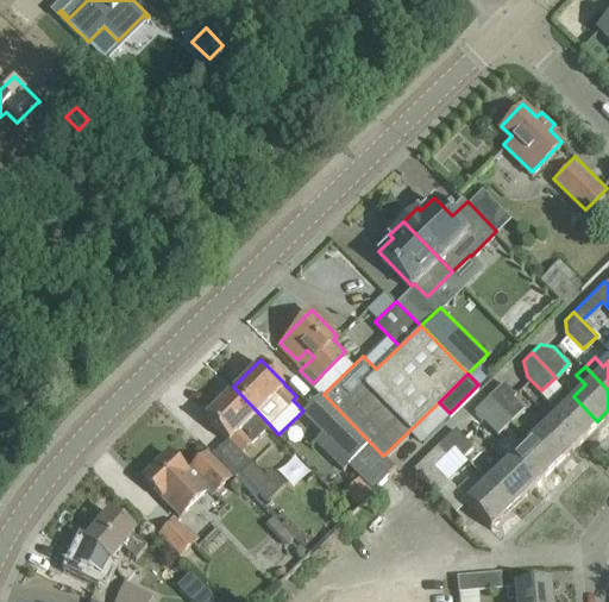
[(489,393),(512,418),(525,405),(514,394),(518,392),(504,378),(489,393)]
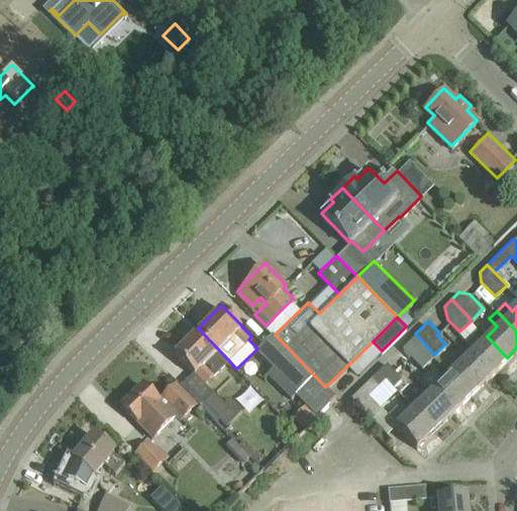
[(206,382),(228,360),(198,328),(175,351),(195,372),(195,371),(206,382)]
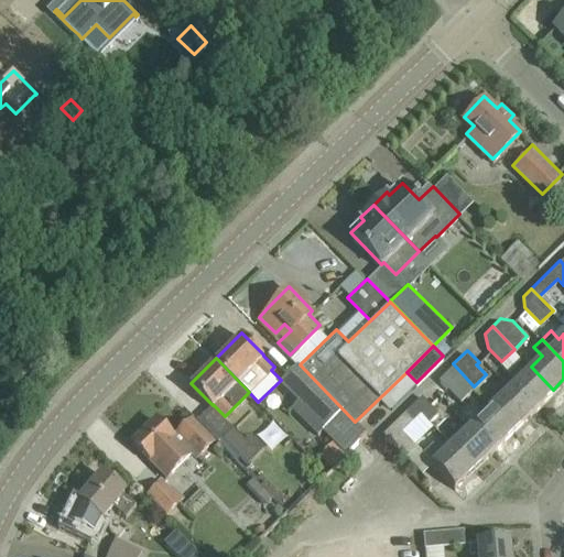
[(300,364),(297,363),(280,381),(297,400),(292,405),(318,433),(323,428),(346,452),(366,433),(355,422),(300,364)]
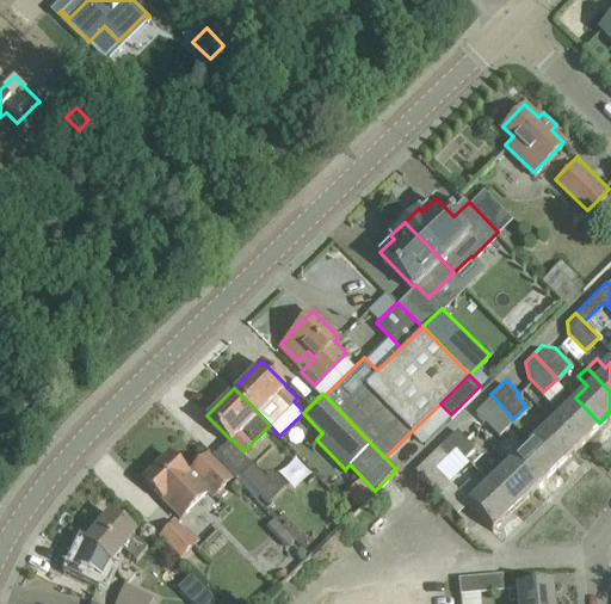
[(499,433),(513,419),(491,394),(476,410),(499,433)]
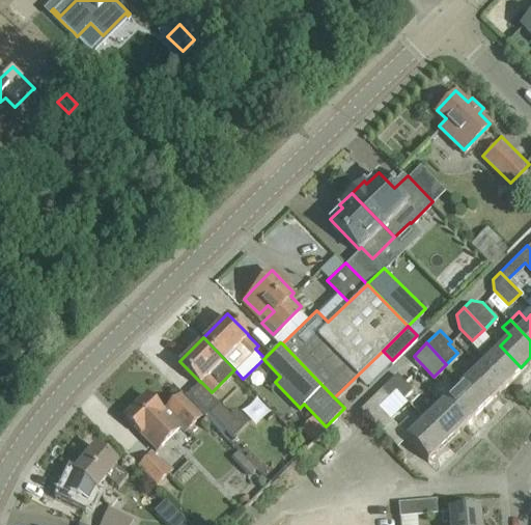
[(500,346),(481,363),(502,385),(521,367),(500,346)]
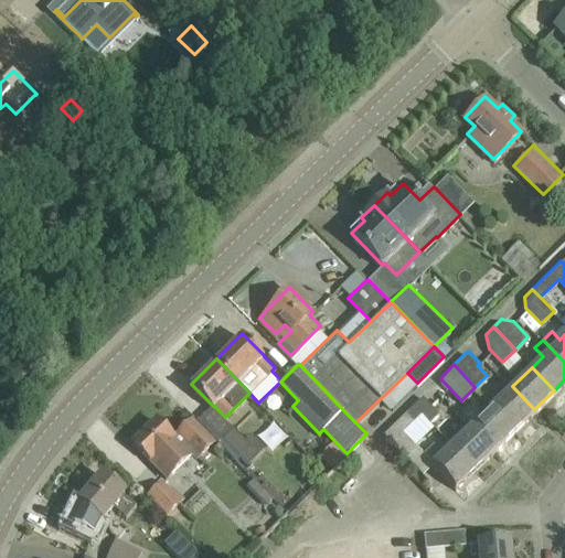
[(407,373),(381,398),(391,408),(417,383),(407,373)]
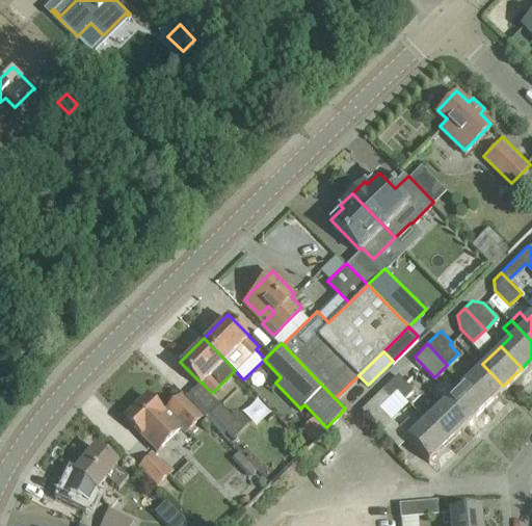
[(482,364),(463,382),(485,404),(503,386),(482,364)]
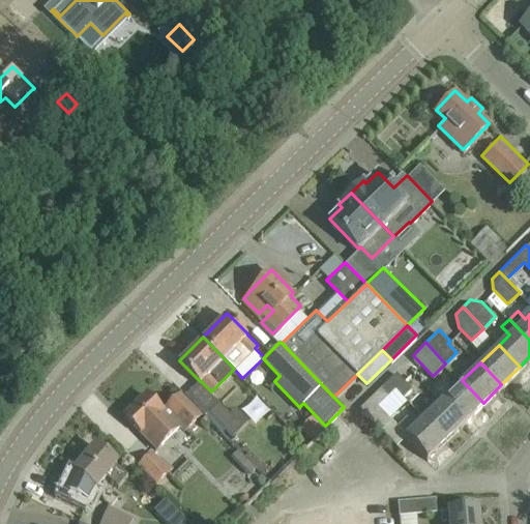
[(398,370),(388,378),(395,386),(403,395),(412,386),(398,370)]
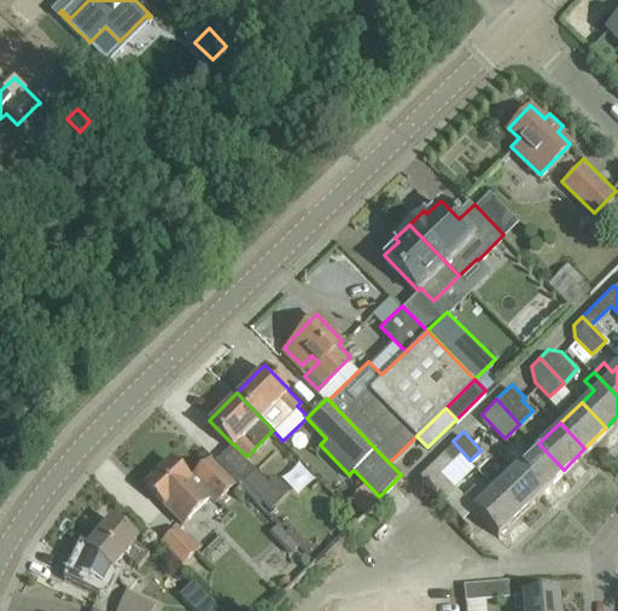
[(445,499),(458,488),(441,470),(461,451),(453,441),(420,472),(445,499)]
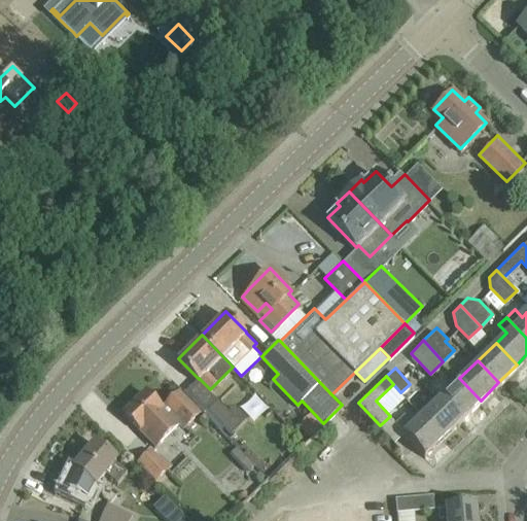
[(459,378),(441,395),(462,418),(481,401),(459,378)]
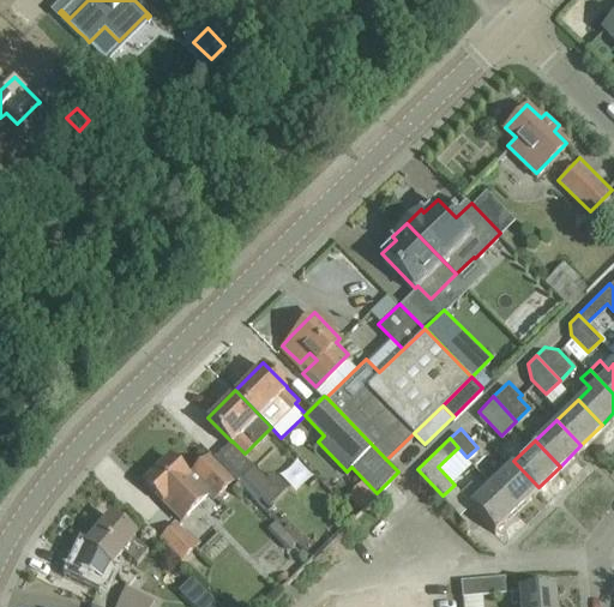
[(232,478),(208,454),(188,472),(170,454),(144,479),(163,498),(164,498),(182,516),(211,488),(216,492),(232,478)]
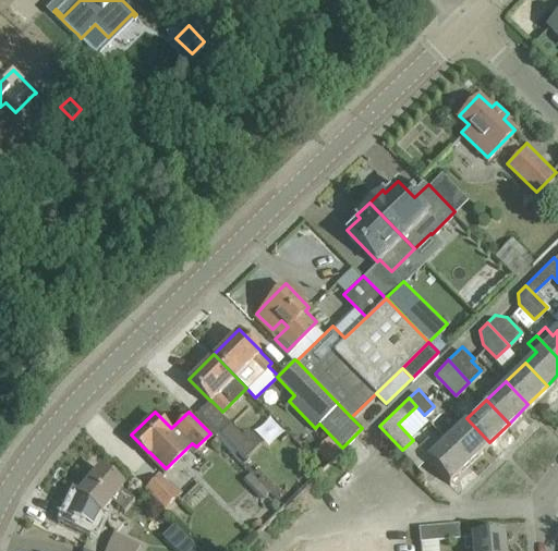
[(448,437),(447,438),(470,461),(489,442),(466,418),(460,425),(456,421),(449,421),(440,430),(448,437)]
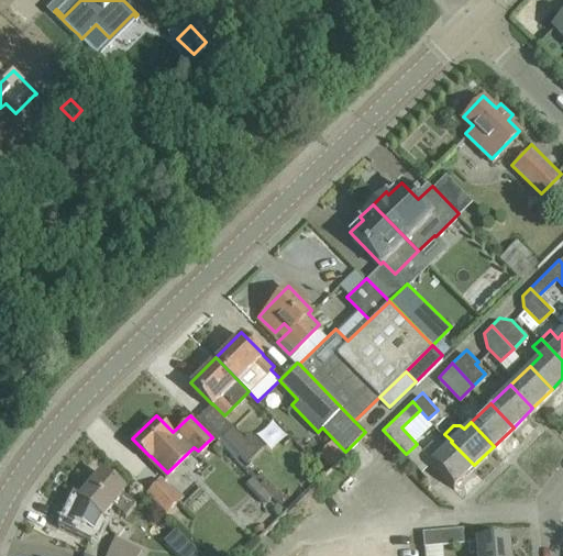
[(243,458),(255,447),(233,424),(221,435),(243,458)]
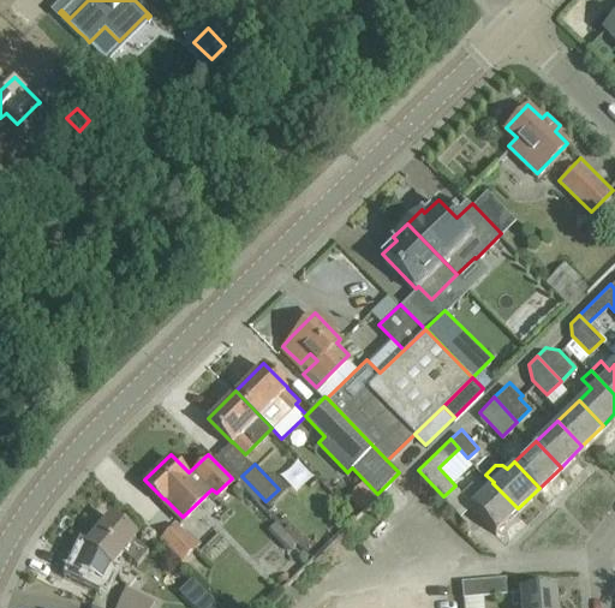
[(518,508),(493,483),(483,493),(472,481),(461,492),(471,504),(496,530),(518,508)]
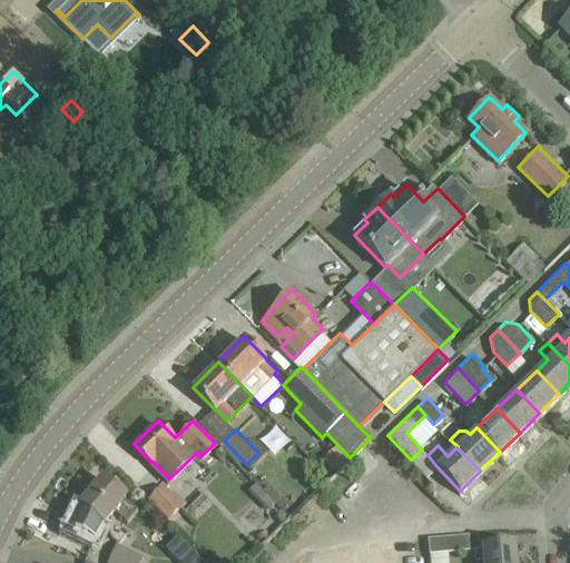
[(126,494),(120,490),(102,475),(80,502),(104,522),(115,509),(128,520),(138,506),(125,495),(126,494)]
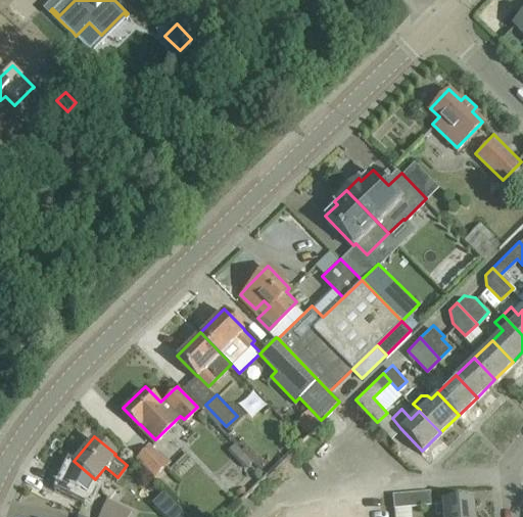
[(155,475),(168,463),(149,444),(137,457),(155,475)]
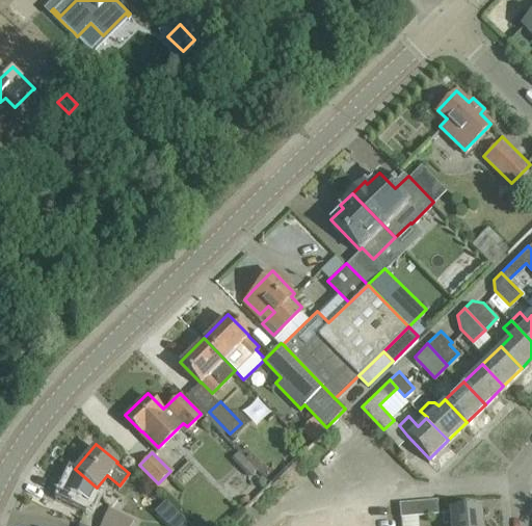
[(439,511),(437,497),(399,500),(400,515),(439,511)]
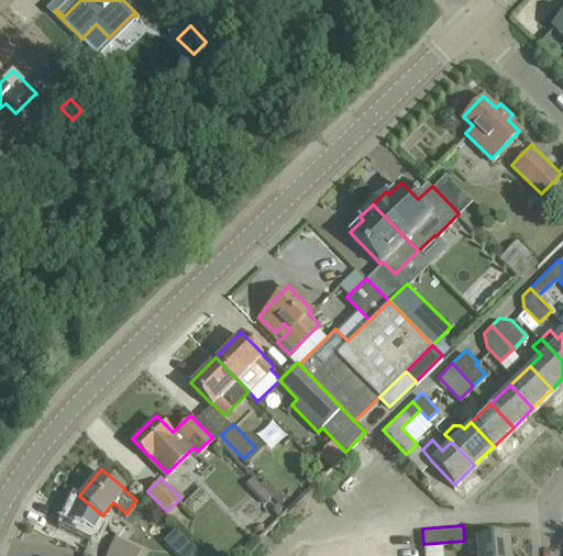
[(205,555),(176,526),(164,538),(181,555),(205,555)]
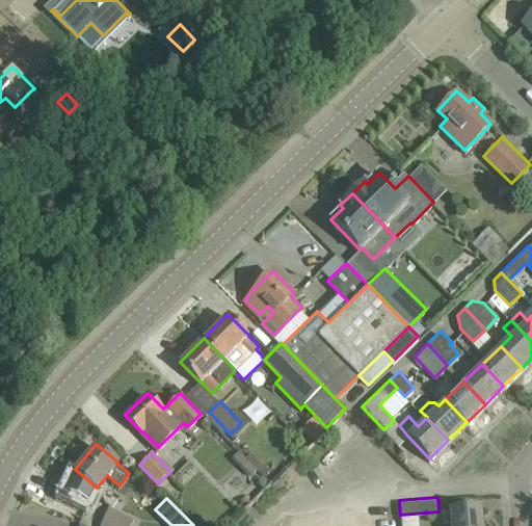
[(108,525),(130,525),(135,517),(108,505),(101,523),(108,525)]
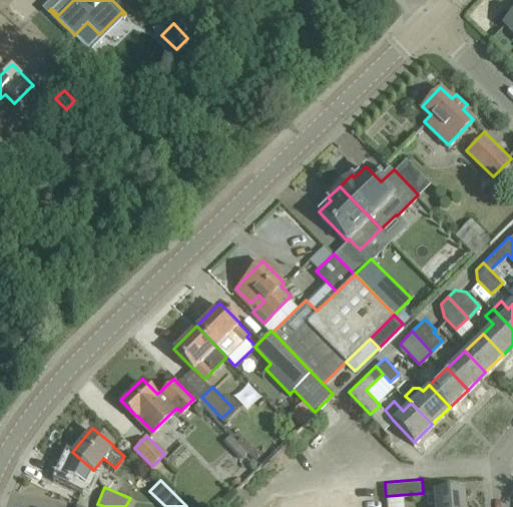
[(435,502),(435,506),(465,506),(464,487),(434,490),(434,491),(426,492),(428,503),(435,502)]
